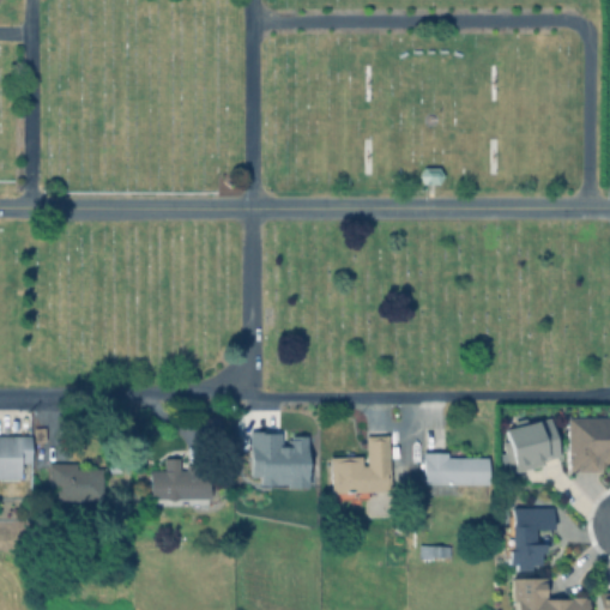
[(446,179),(441,186),(427,186),(423,179),(427,170),(441,170),(446,179)]
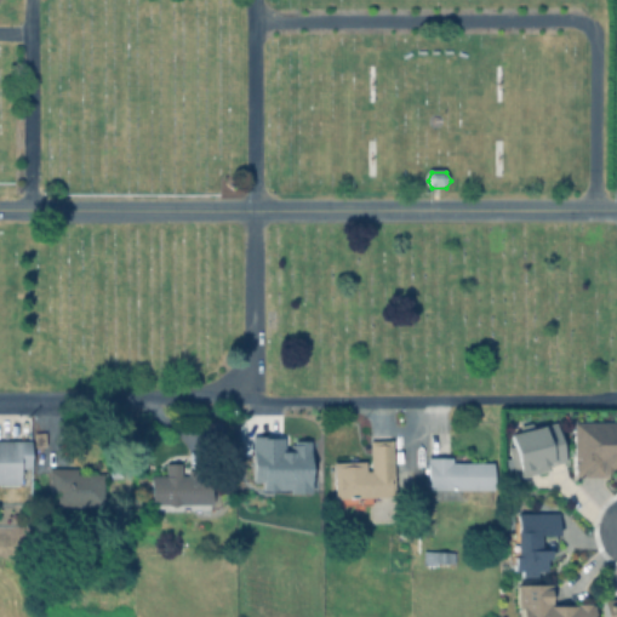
[(556,423),(566,461),(549,466),(550,469),(514,479),(508,457),(509,457),(507,445),(508,445),(506,434),(541,426),(541,427),(556,423)]
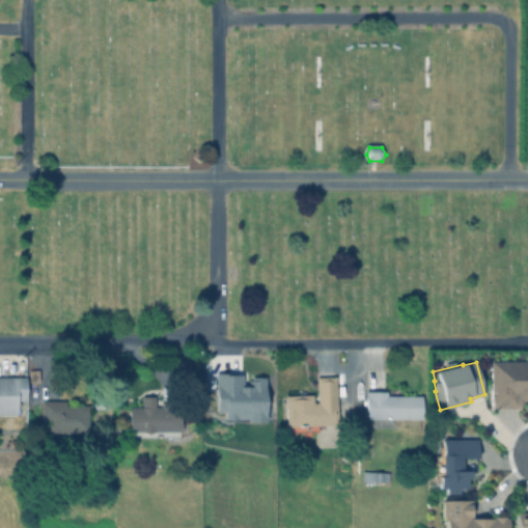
[(527,404),(522,404),(522,405),(519,405),(519,408),(492,408),(492,362),(527,362),(527,404)]
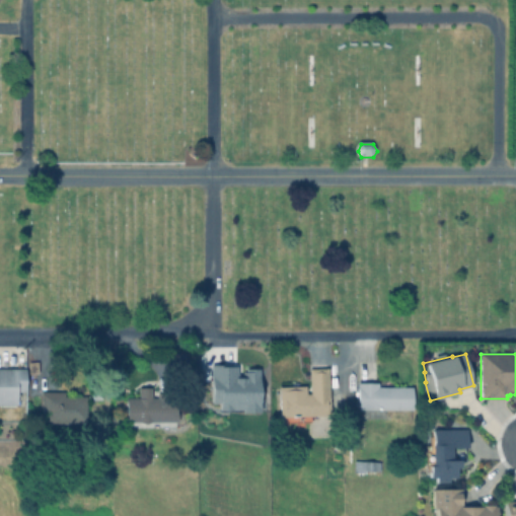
[(40,363),(41,374),(30,374),(30,363),(40,363)]
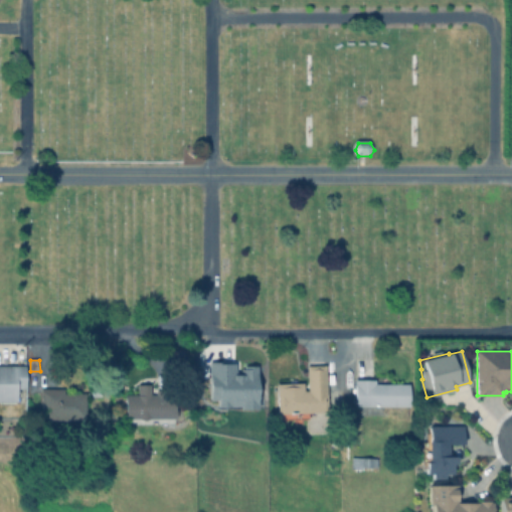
[(209,402),(218,402),(217,409),(257,410),(258,369),(236,368),(236,365),(210,364),(209,402)]
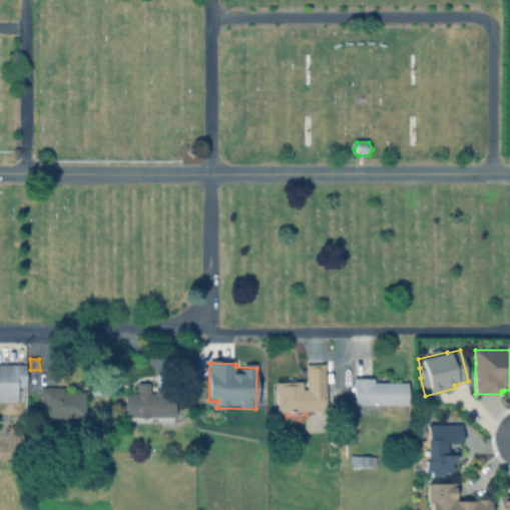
[(0,365),(28,365),(28,388),(19,388),(19,401),(17,401),(17,402),(1,402),(1,401),(0,401),(0,365)]
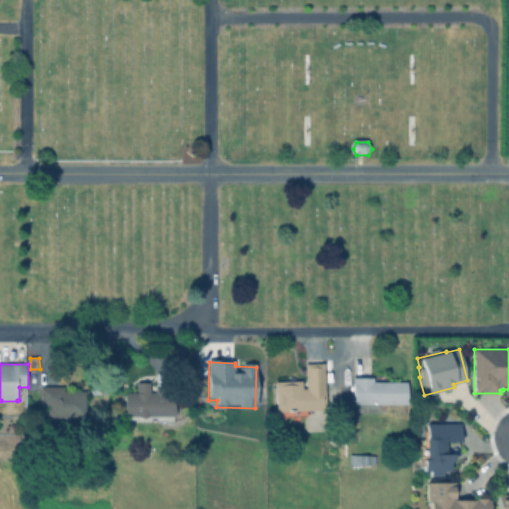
[(326,364),(328,410),(309,411),(309,417),(285,418),(285,412),(279,412),(278,382),(304,381),(304,389),(308,389),(307,365),(326,364)]
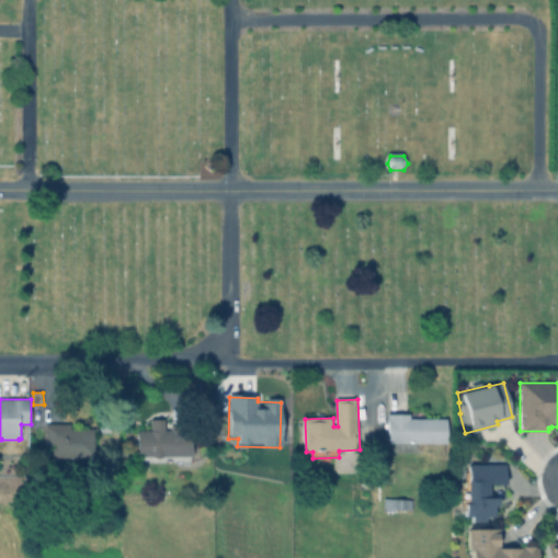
[(424,412),(424,419),(448,420),(447,443),(389,442),(389,422),(388,422),(388,414),(408,414),(408,411),(424,412)]
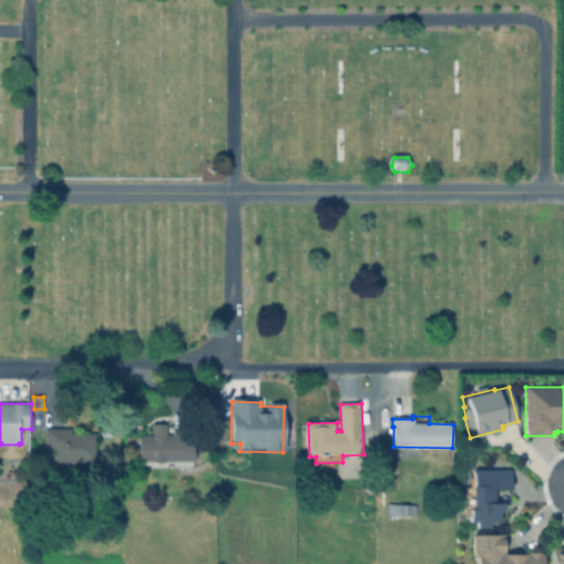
[(168,424),(167,436),(173,436),(173,430),(196,430),(196,462),(193,462),(193,469),(141,468),(141,436),(154,436),(154,424),(168,424)]
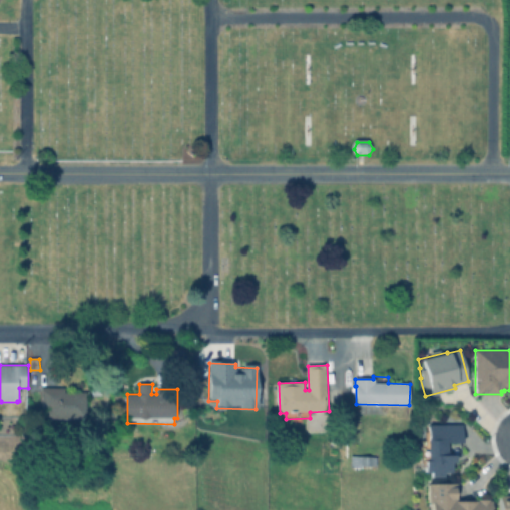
[(88,393),(87,419),(49,419),(49,410),(43,410),(43,388),(65,388),(65,393),(88,393)]
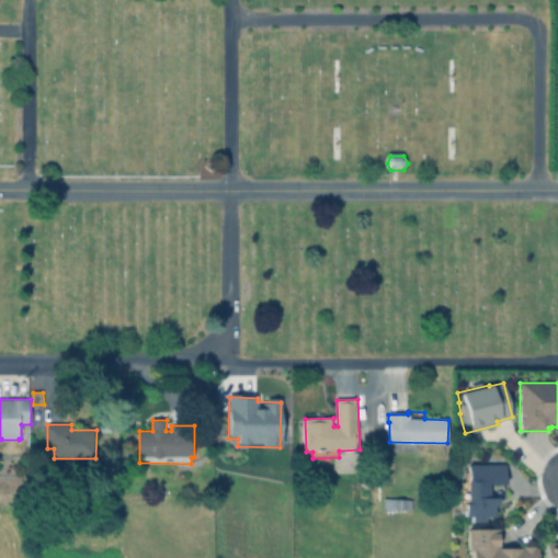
[(505,487),(505,466),(466,466),(466,520),(496,520),(496,487),(505,487)]
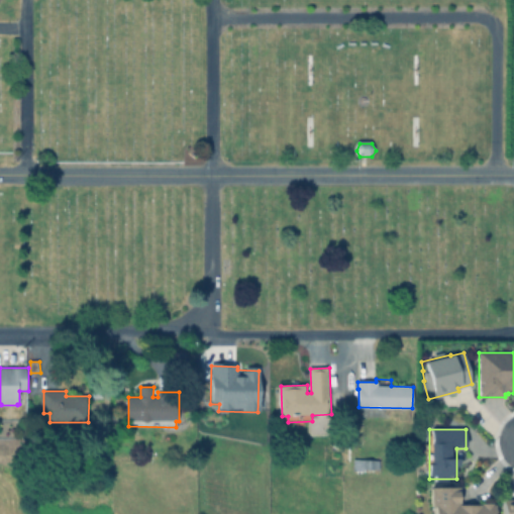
[(381,461),(381,471),(354,470),(354,460),(381,461)]
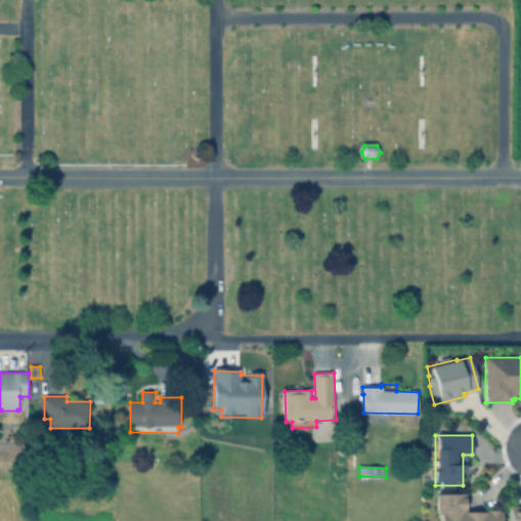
[(468,512),(488,512),(488,510),(501,510),(501,512),(504,512),(504,520),(436,520),(436,514),(435,514),(435,493),(468,492),(468,512)]
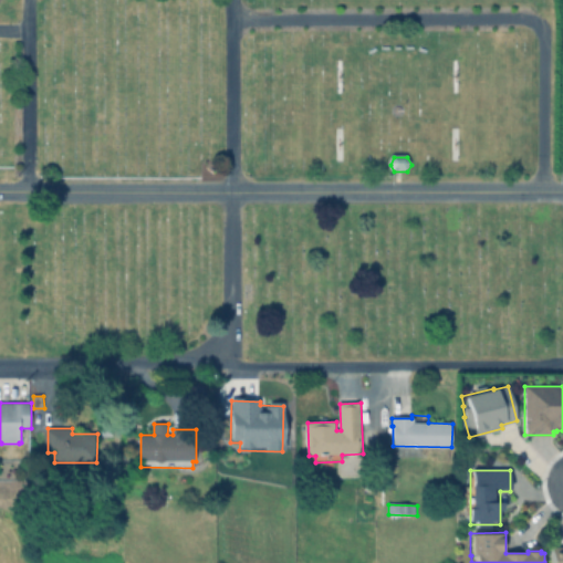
[(549,562),(549,546),(562,546),(562,562),(549,562)]
